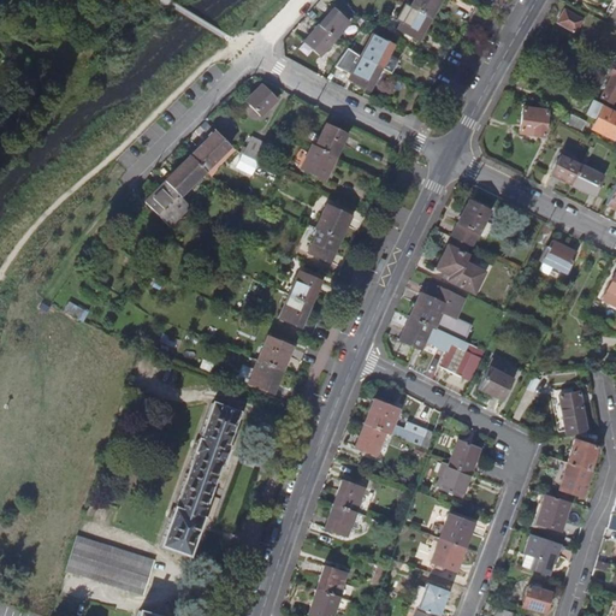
[(415,9),(430,18),(439,0),(414,0),(410,6),(415,9)]
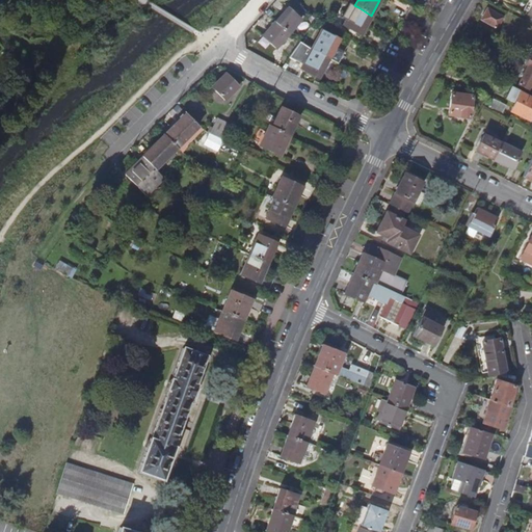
[(358,7),(354,5),(344,25),(360,34),(371,16),(358,7)]
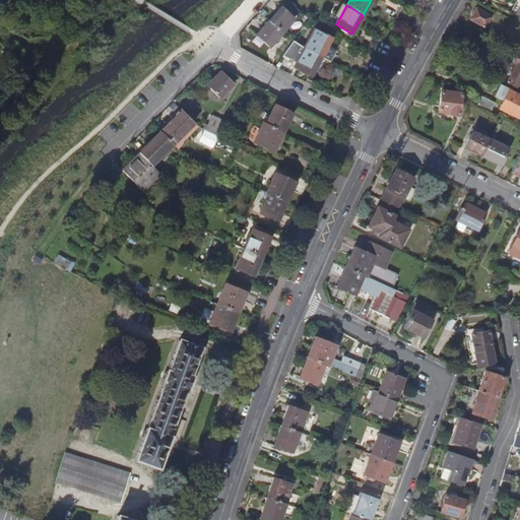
[(473,15),(488,22),(493,12),(478,5),(473,15)]
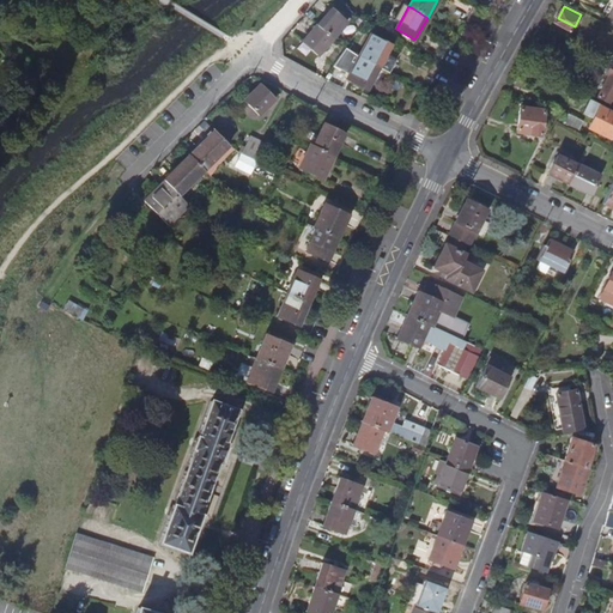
[(314,28),(332,42),(347,22),(331,8),(314,28)]
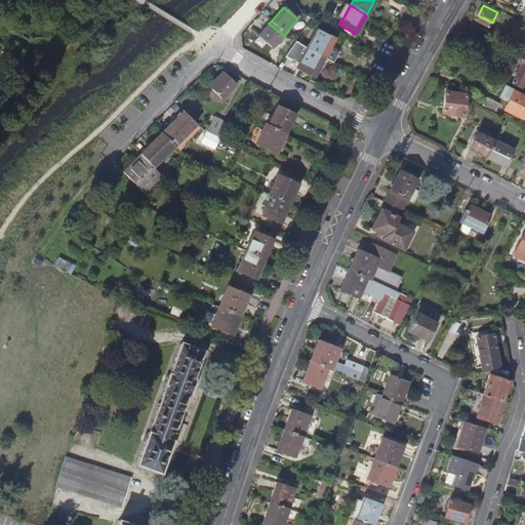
[(284,36),(269,24),(257,37),(272,49),(284,36)]
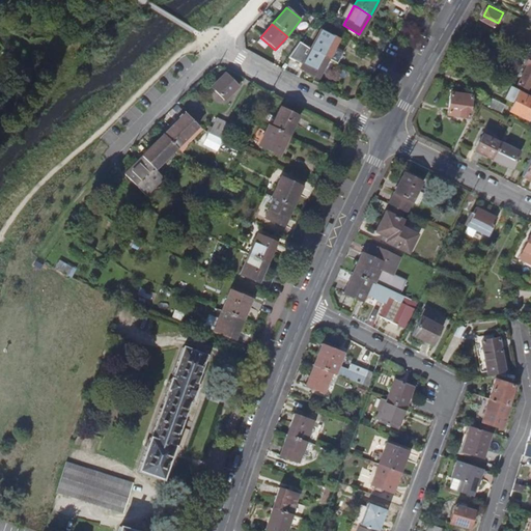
[(310,49),(328,59),(339,39),(320,29),(310,49)]
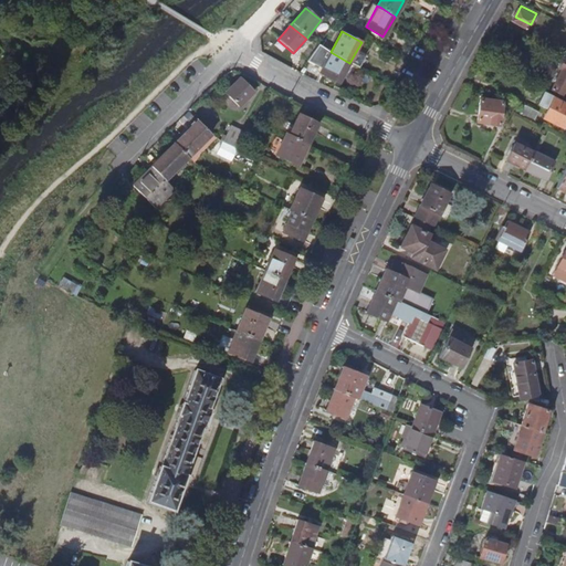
[(320,44),(306,62),(323,70),(321,73),(338,82),(349,63),(331,52),(320,44)]
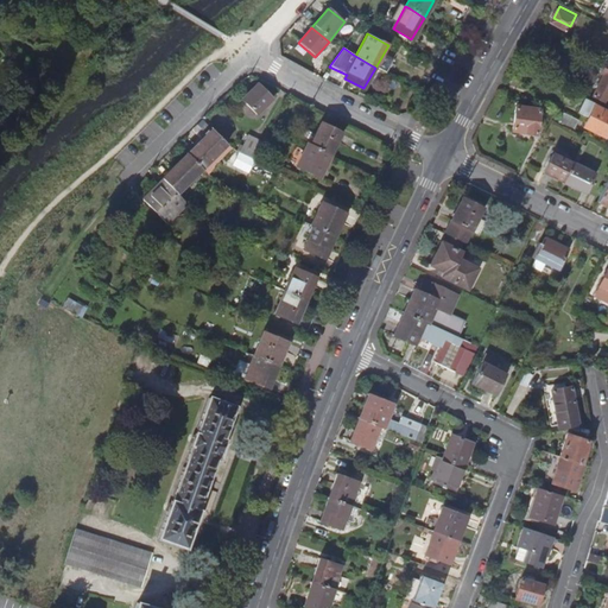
[(526,64),(539,71),(543,64),(530,57),(526,64)]
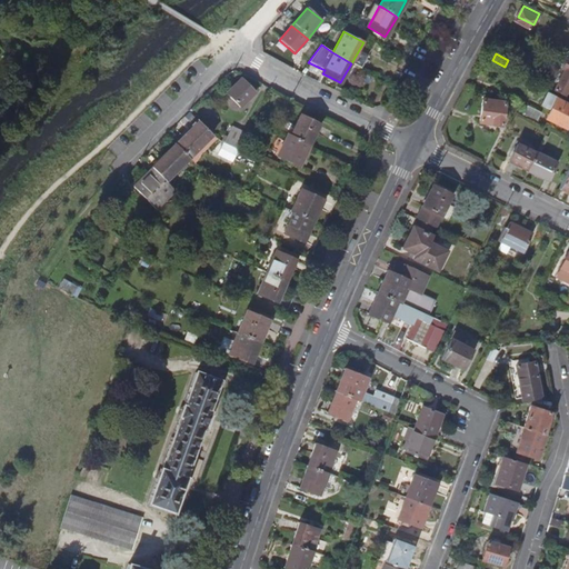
[(555,87),(566,92),(568,86),(568,57),(563,66),(565,67),(555,87)]
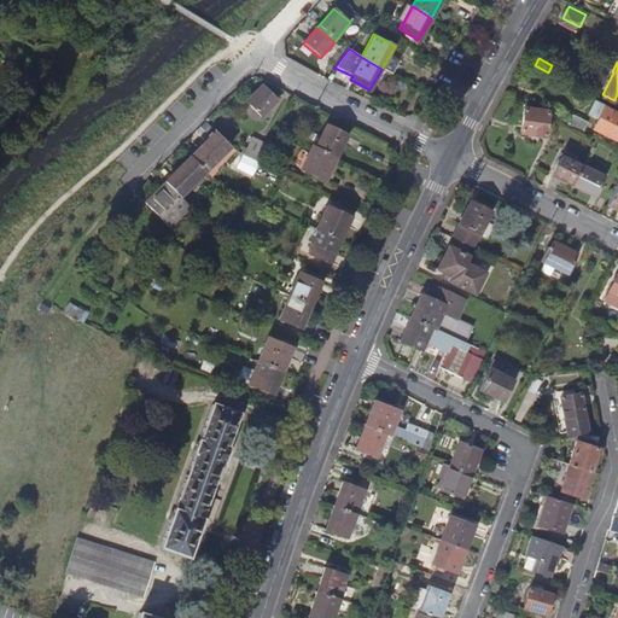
[(279,100),(263,85),(248,101),(264,118),(279,100)]
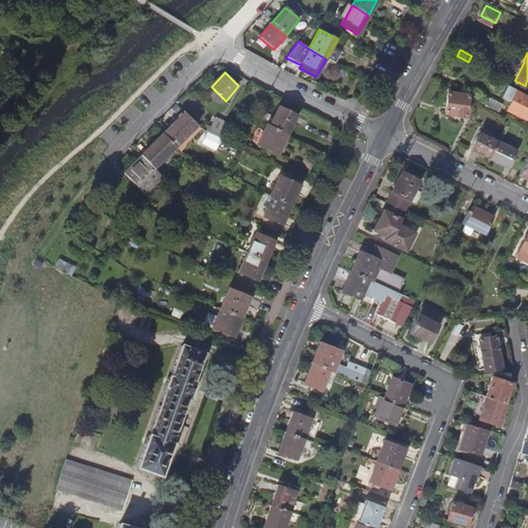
[(504,106),(523,117),(527,105),(527,96),(514,89),(504,106)]
